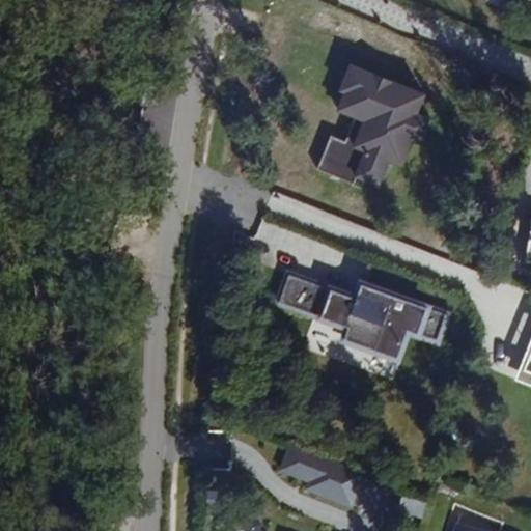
[(389,157),(403,162),(412,138),(423,142),(435,113),(423,109),(429,94),(351,64),(340,90),(344,91),(338,110),(351,115),(341,139),(331,135),(317,169),(354,183),(357,175),(379,184),(389,157)]
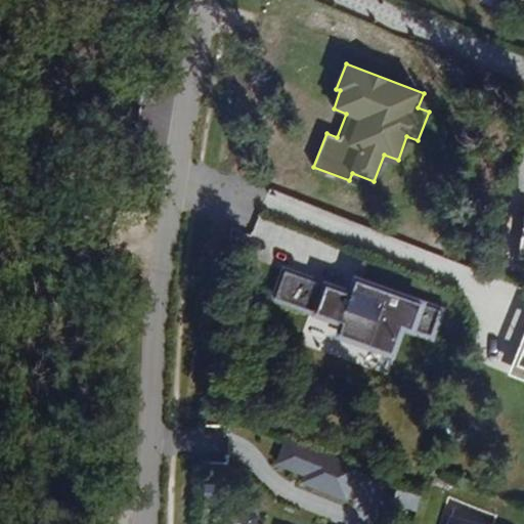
[(442,310),(361,281),(356,296),(286,271),(276,298),(345,321),(341,335),(394,353),(404,326),(433,336),(442,310)]
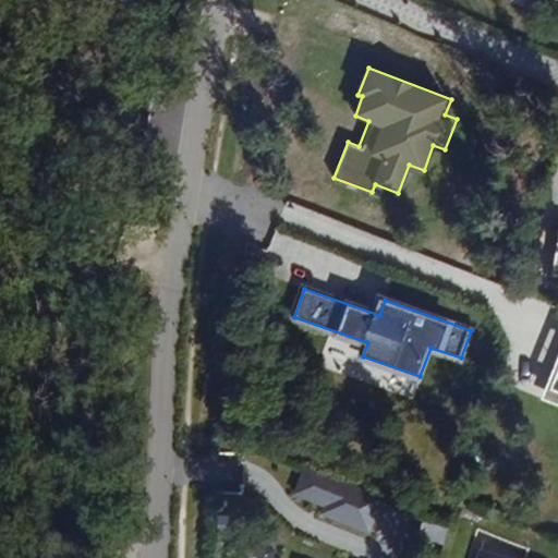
[(557,363),(545,396),(557,400),(557,363)]
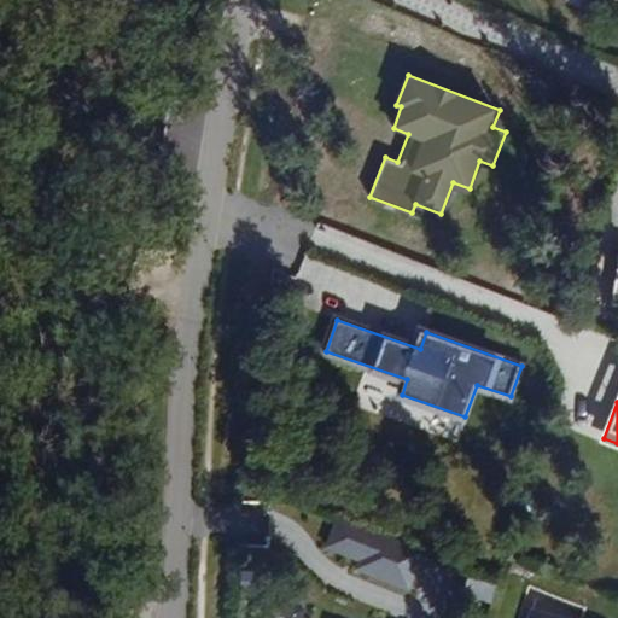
[(427,551),(336,514),(324,543),(360,558),(355,567),(412,590),(427,551)]
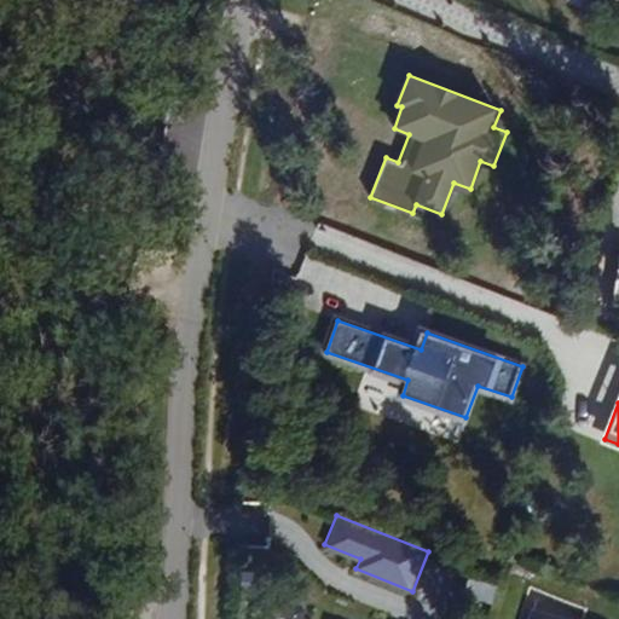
[(478,579),(472,595),(493,602),(498,585),(478,579)]
